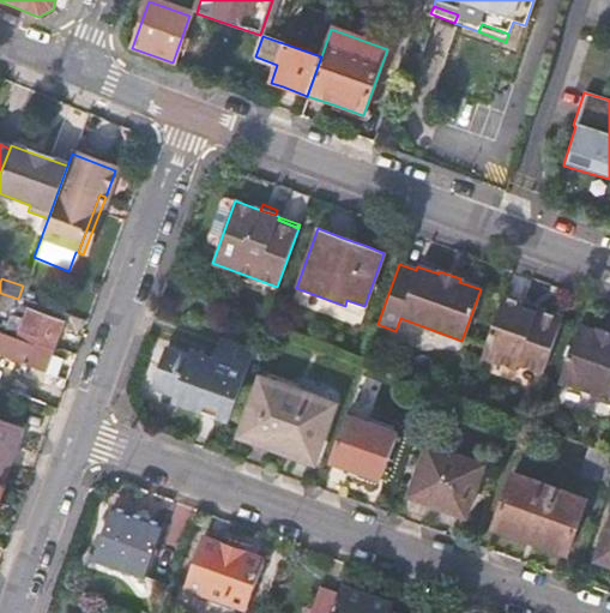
[(0,300),(7,304),(8,302),(11,296),(0,293),(0,300)]
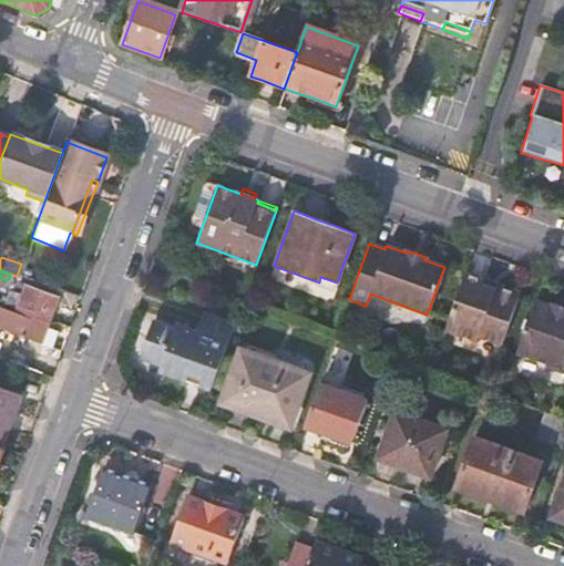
[(483,280),(464,274),(444,330),(471,340),(478,337),(500,346),(518,299),(514,292),(501,287),(483,280)]
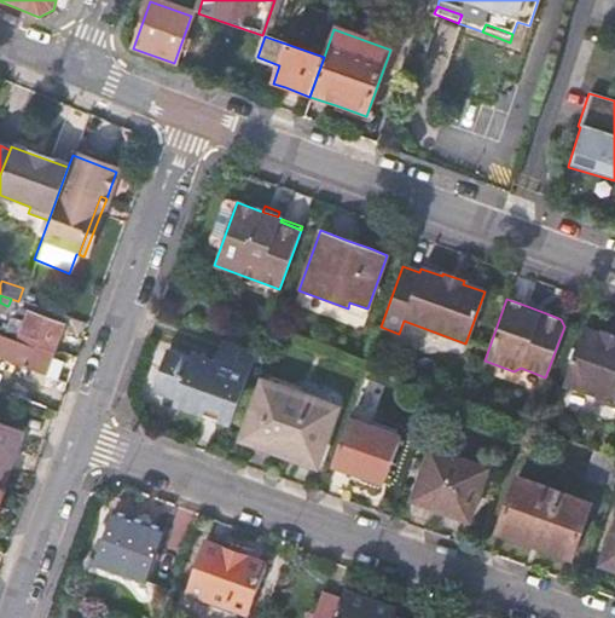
[(19,334),(18,338),(52,350),(62,324),(19,309),(17,313),(25,317),(23,323),(10,319),(9,325),(0,322),(0,330),(6,334),(19,334)]
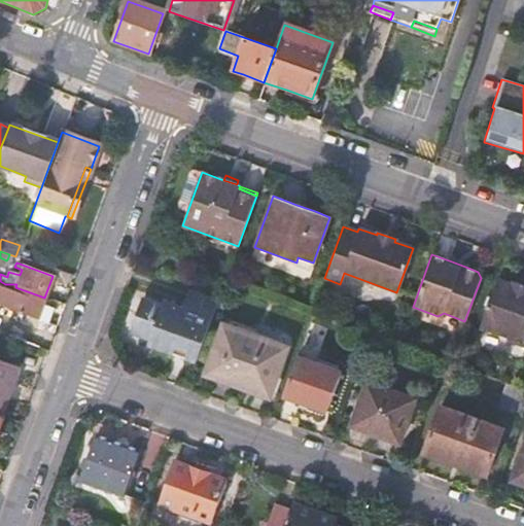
[(511,284),(496,279),(479,327),(511,339),(509,342),(523,347),(523,285),(513,281),(511,284)]
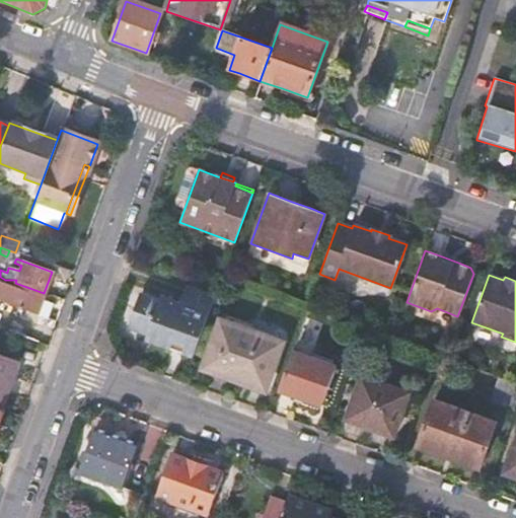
[(15,283),(7,303),(7,304),(35,314),(42,297),(44,293),(15,283)]
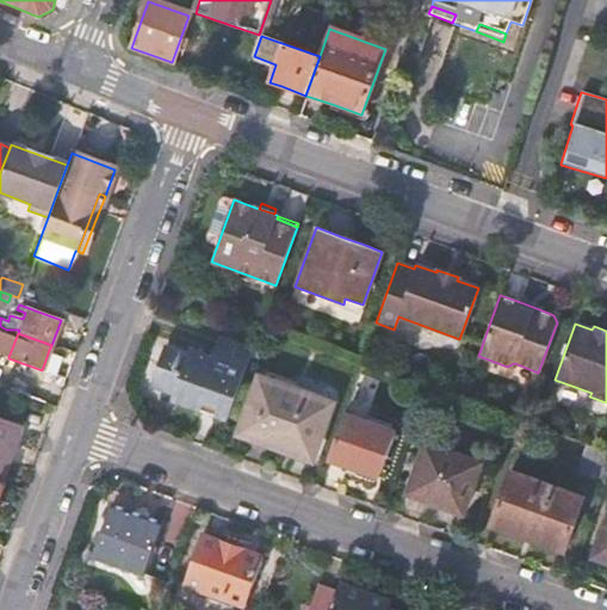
[(224,423),(252,350),(217,338),(211,358),(187,350),(186,356),(163,347),(148,388),(171,395),(168,402),(198,413),(200,407),(214,412),(212,418),(224,423)]
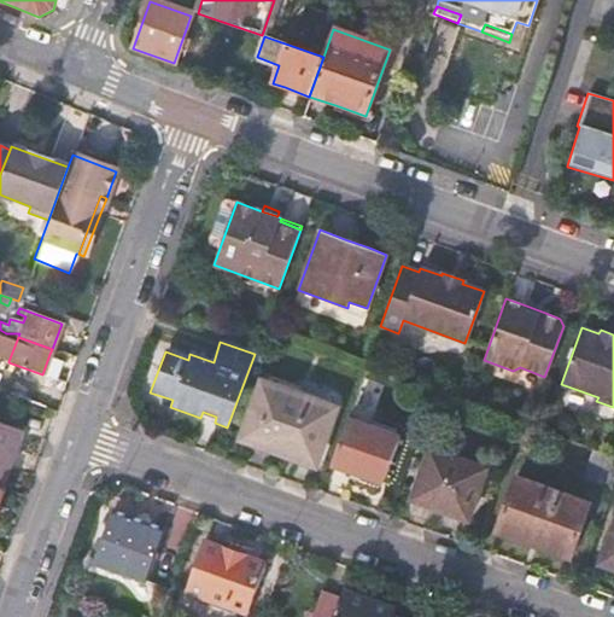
[(332,408),(259,382),(239,438),(311,465),(332,408)]
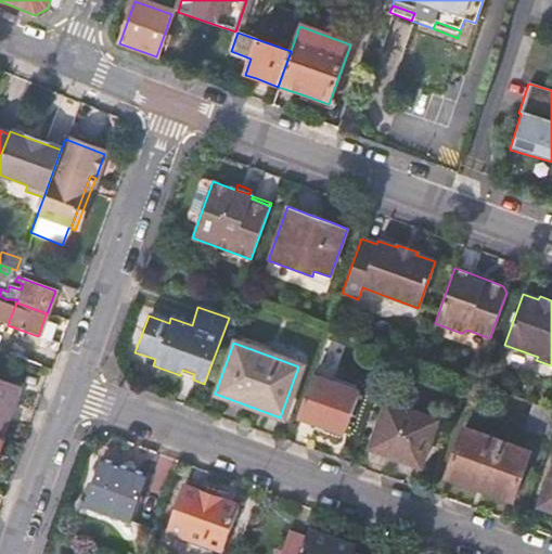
[(182,370),(180,375),(193,379),(194,374),(182,370)]
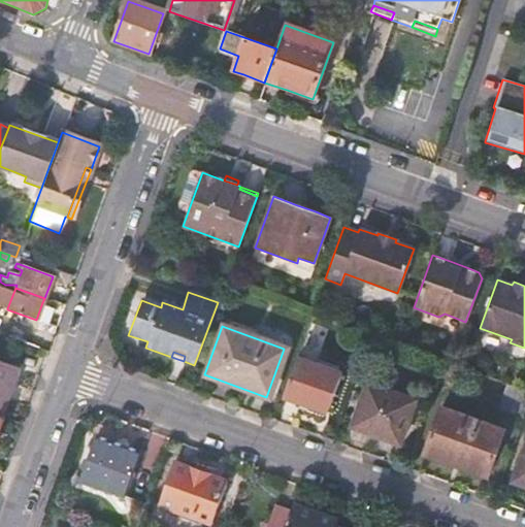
[(339,373),(296,358),(282,397),(325,413),(339,373)]
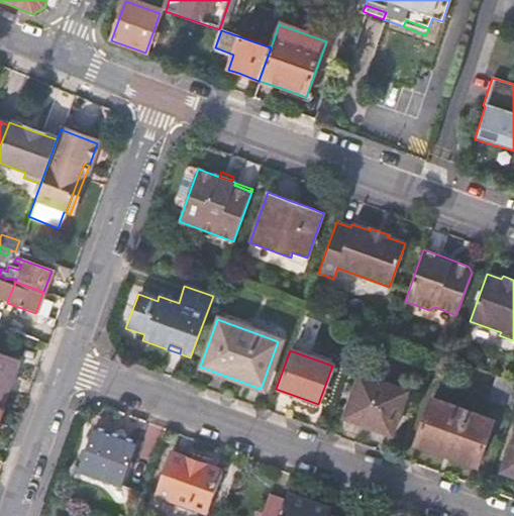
[(0,407),(18,359),(0,353),(0,407)]
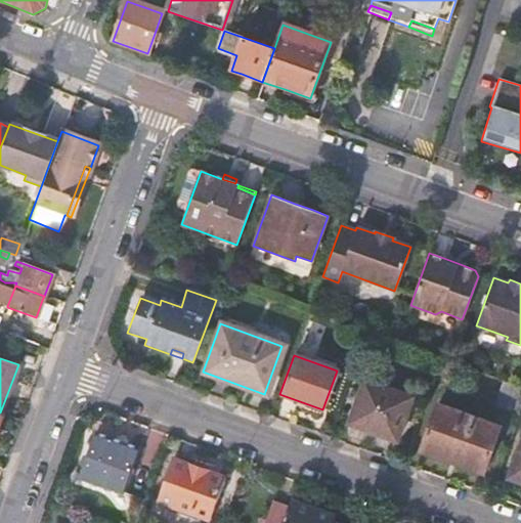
[(456,377),(460,366),(439,359),(435,369),(456,377)]
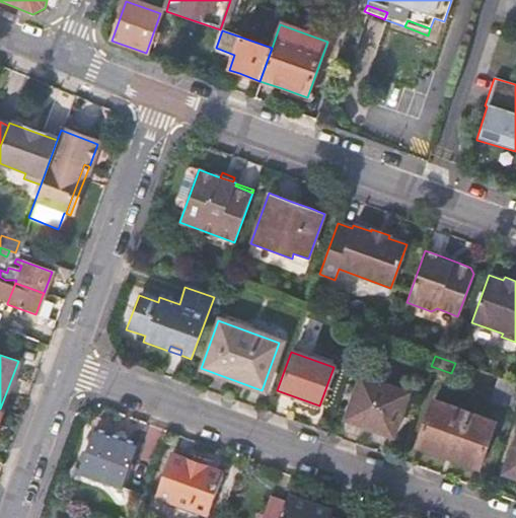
[(344,420),(391,437),(408,394),(359,376),(344,420)]
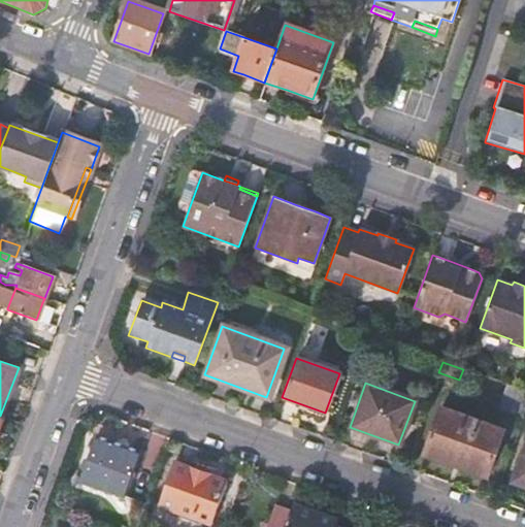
[(521,418),(524,406),(524,391),(506,385),(498,409),(521,418)]
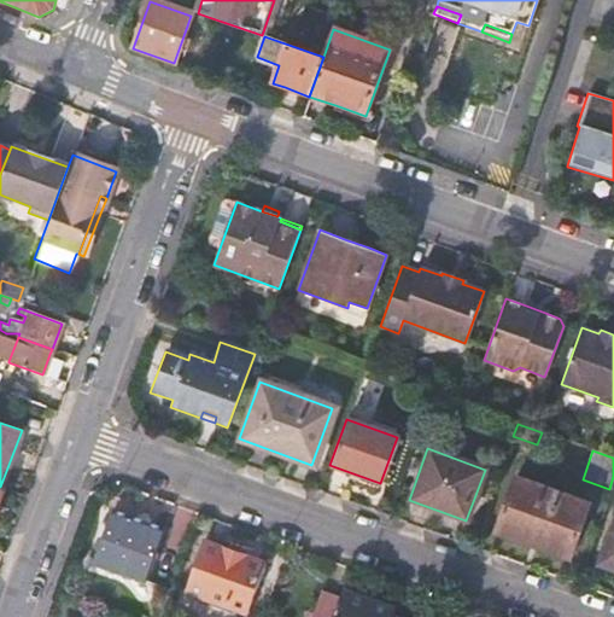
[(589,505),(514,477),(495,530),(569,558),(574,541),(577,536),(589,505)]
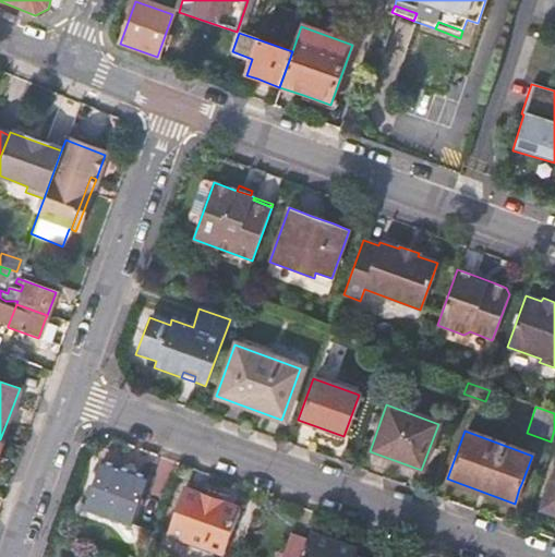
[(145,480),(100,463),(83,509),(129,525),(145,480)]
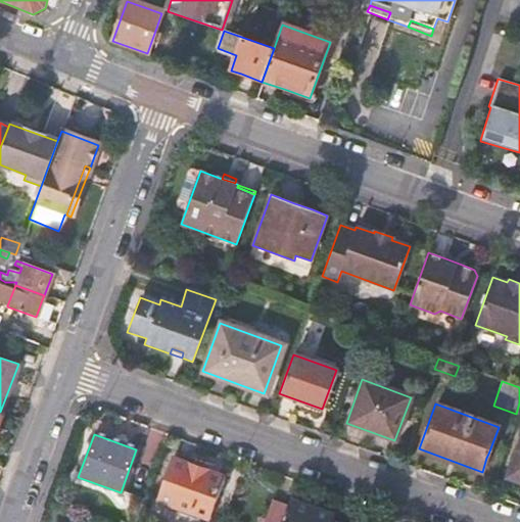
[(519,439),(506,478),(519,483),(519,439)]
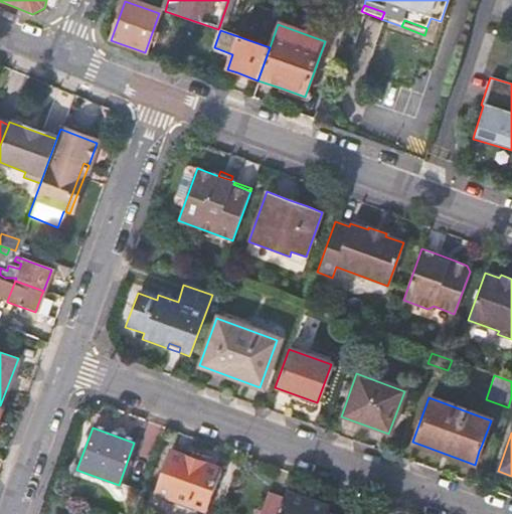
[(219,470),(168,452),(154,492),(205,510),(219,470)]
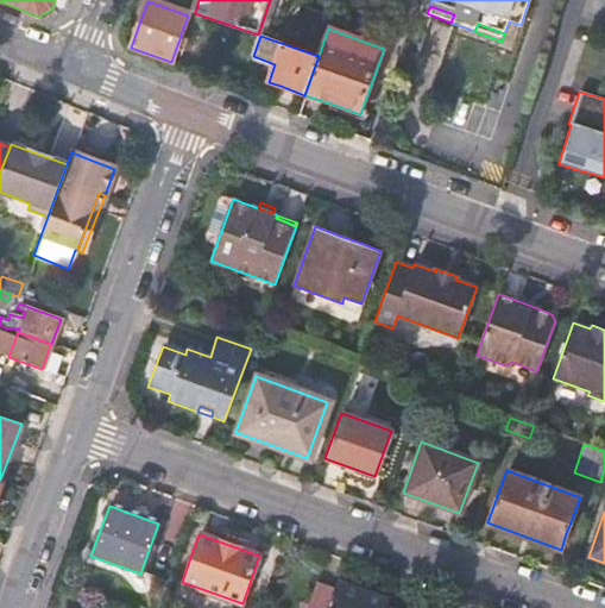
[(306,607),(326,607),(334,589),(315,582),(306,607)]
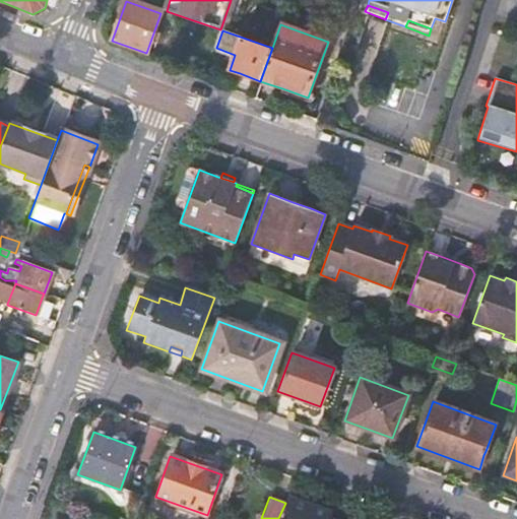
[(328,518),(329,517),(330,513),(287,498),(285,503),(278,518),(328,518)]
